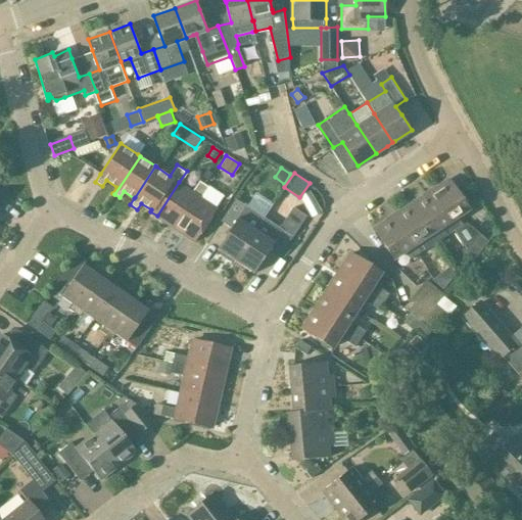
[(157,216),(175,228),(204,183),(205,182),(204,182),(199,178),(192,190),(180,182),(179,182),(157,216)]
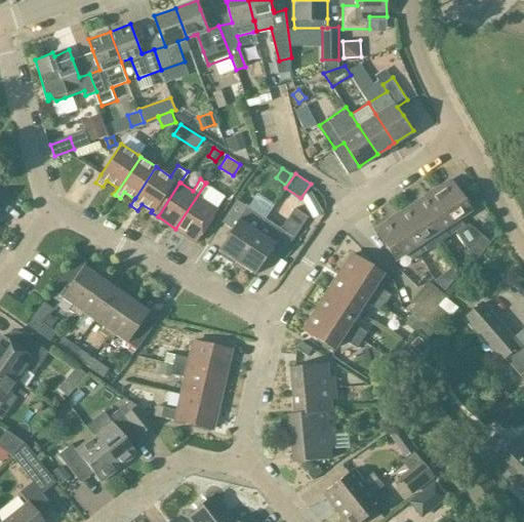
[(451,178),(430,193),(449,224),(454,232),(465,225),(459,216),(471,209),(451,178)]
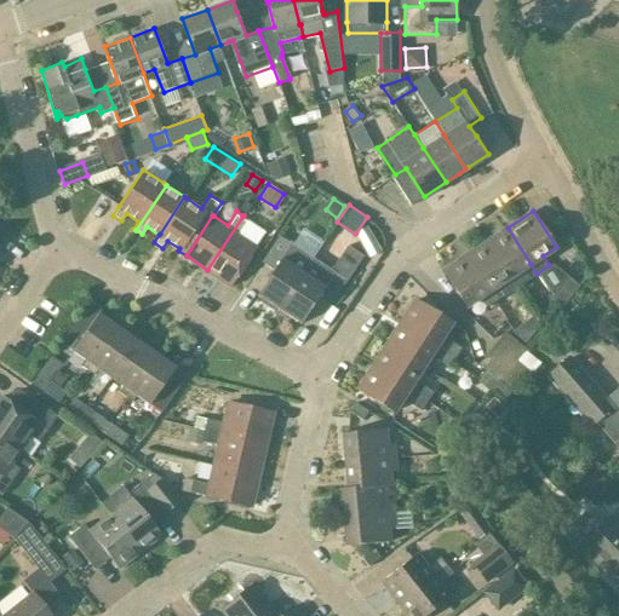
[(242,217),(207,270),(231,285),(257,245),(240,232),(247,220),(242,217)]
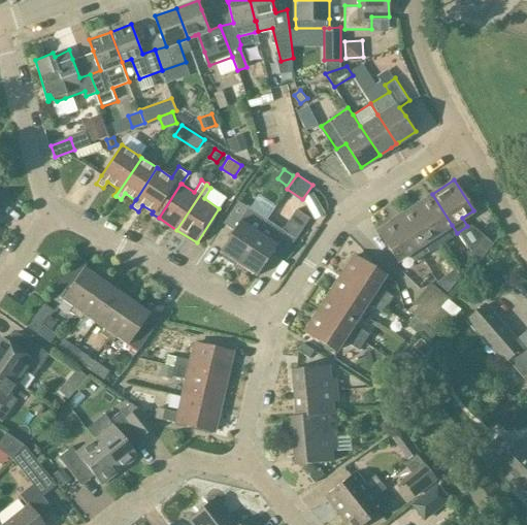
[(432,194),(416,204),(435,235),(441,243),(457,233),(452,225),(432,194)]
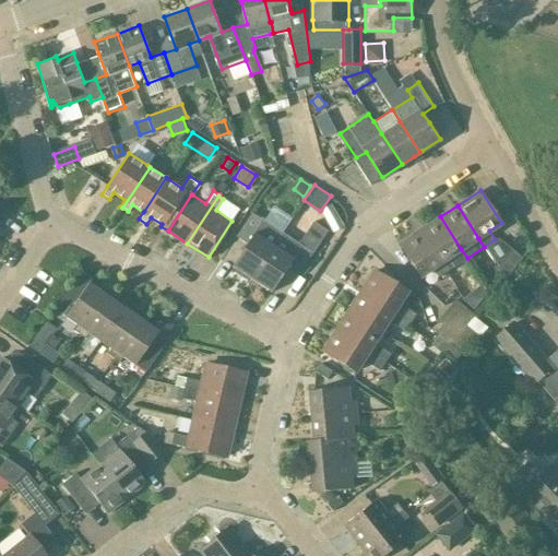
[(233,264),(252,278),(274,245),(284,231),(253,211),(238,236),(248,243),(233,264)]
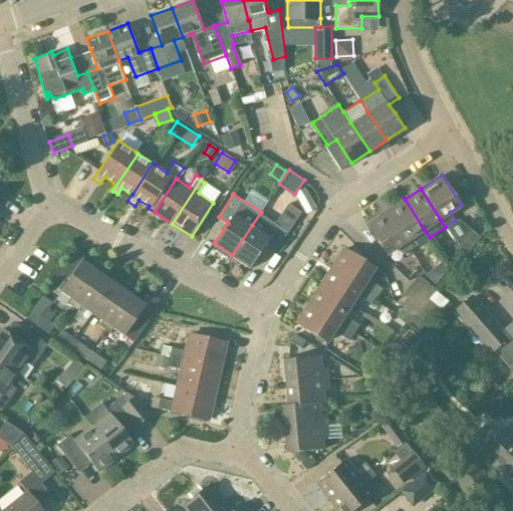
[(405,199),(386,212),(405,242),(411,250),(430,237),(424,229),(405,199)]
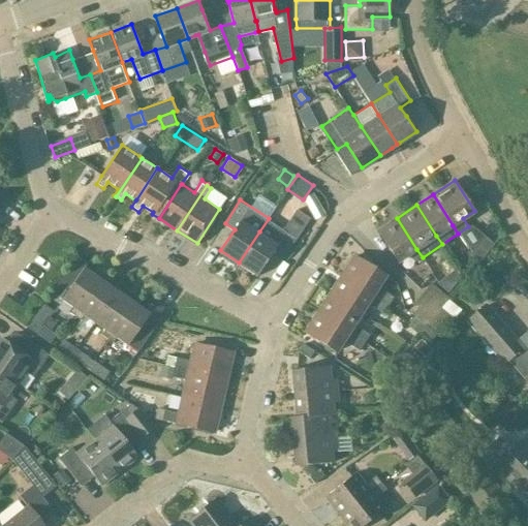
[(259,231),(239,263),(258,275),(272,253),(282,260),(310,216),(299,209),(285,229),(269,218),(259,231)]
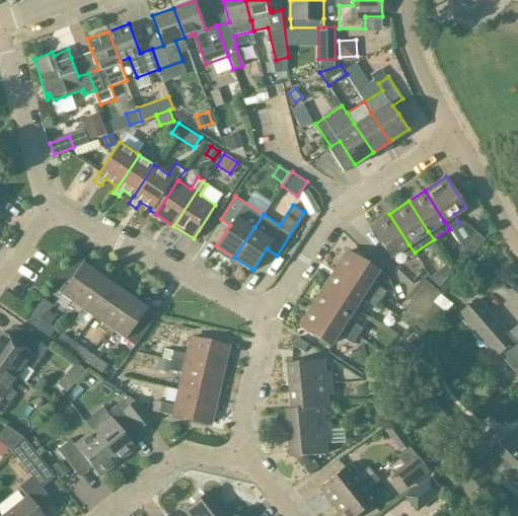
[(409,244),(389,214),(371,226),(391,255),(399,250),(402,248),(408,256),(415,252),(409,244)]
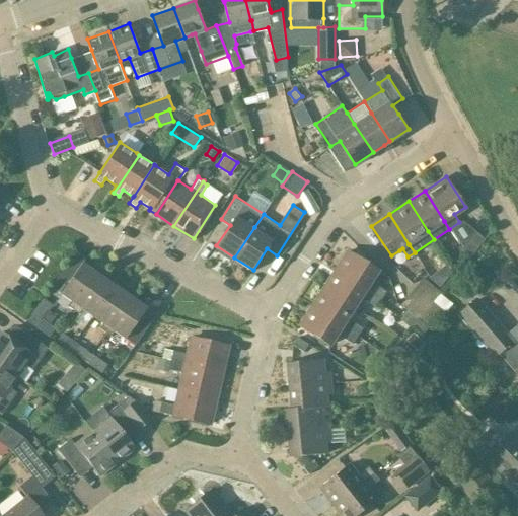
[(486,237),(485,236),(476,230),(461,248),(471,255),(477,248),(482,242),(486,238),(486,237)]
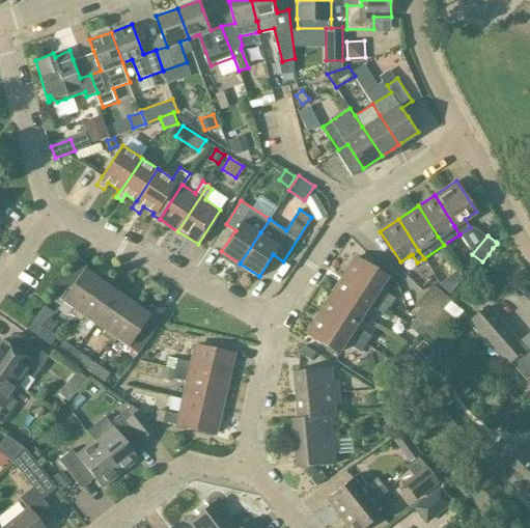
[(344,275),(389,304),(395,295),(382,285),(388,276),(357,255),(344,275)]
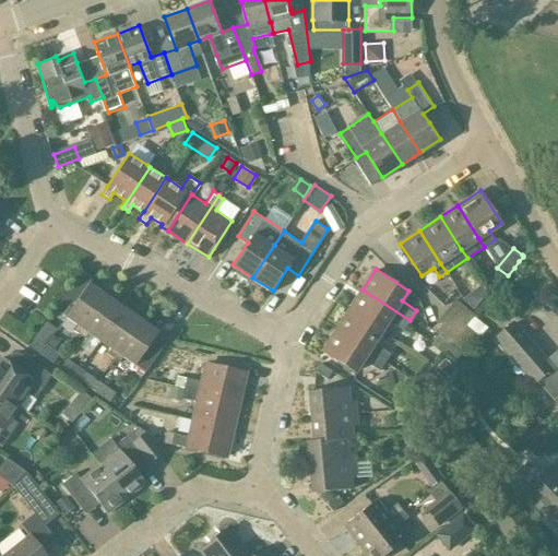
[(81,332),(109,291),(104,287),(102,291),(98,287),(90,282),(92,279),(81,271),(56,308),(67,315),(79,323),(75,328),(81,332)]
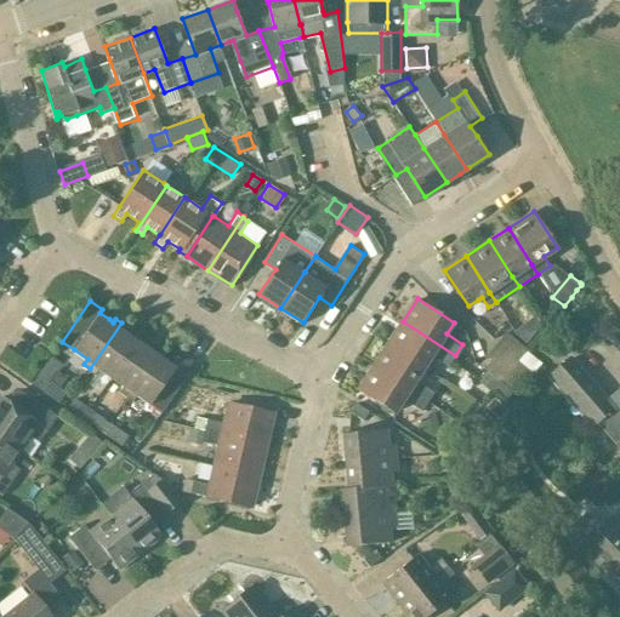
[(535,310),(516,326),(525,337),(545,323),(535,310)]
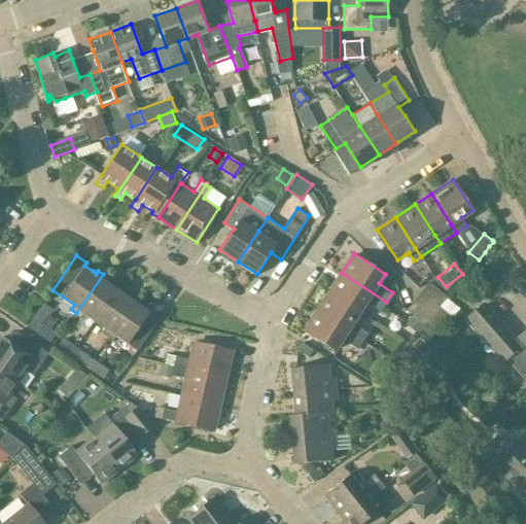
[(384,305),(386,302),(342,273),(340,276),(329,291),(360,311),(367,301),(367,300),(382,309),(384,305)]
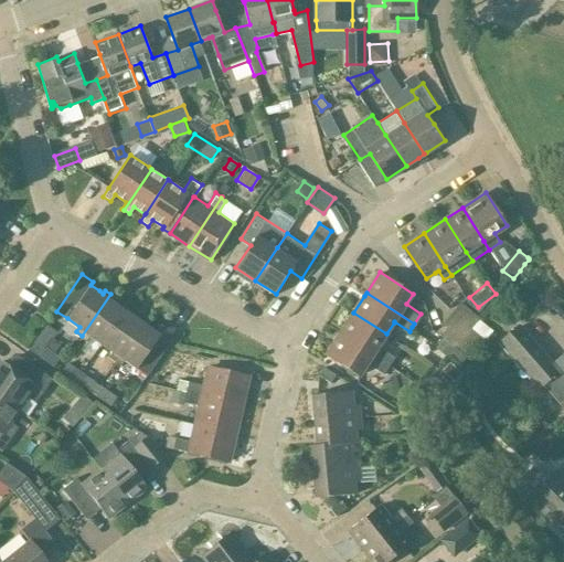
[(103,342),(126,309),(117,304),(114,300),(116,298),(110,294),(82,336),(87,340),(91,335),(103,342)]
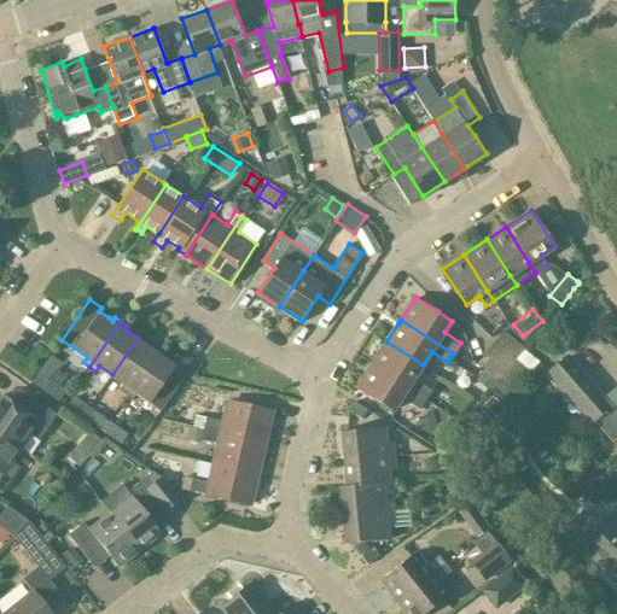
[(507,328),(498,339),(519,357),(529,345),(507,328)]
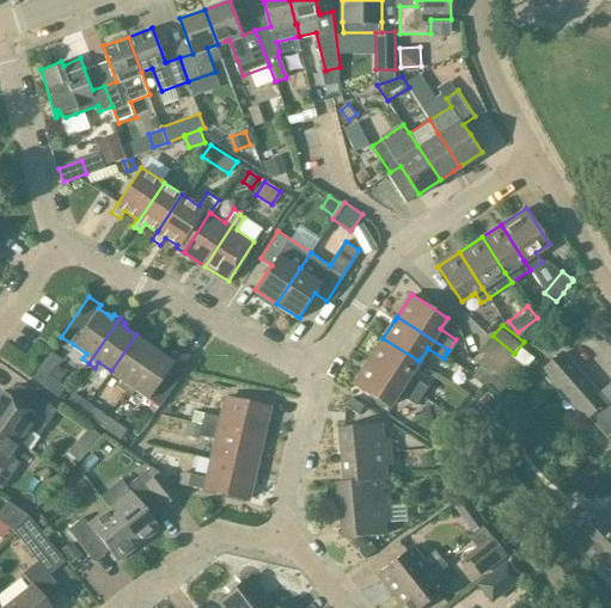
[(120,385),(127,390),(130,385),(158,344),(153,341),(151,344),(145,341),(136,335),(111,370),(123,380),(120,385)]
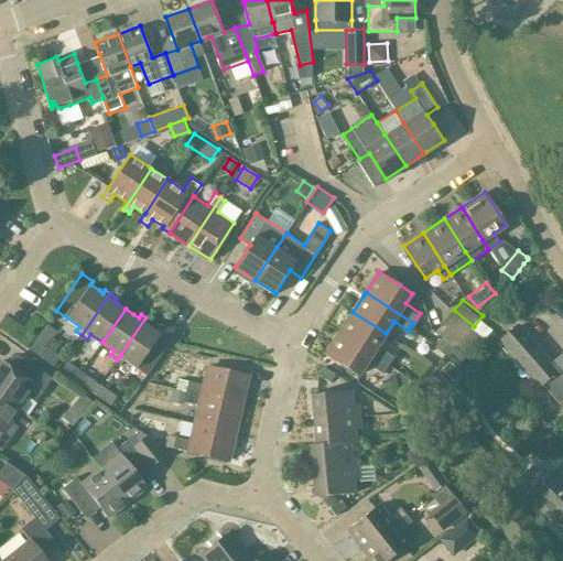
[(454,310),(446,320),(465,336),(474,326),(454,310)]
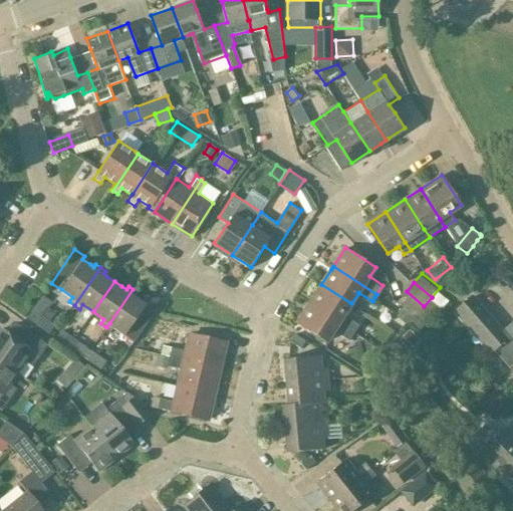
[(360,324),(360,323),(357,321),(345,313),(351,303),(321,284),(309,302),(351,329),(354,331),(355,332),(360,324)]
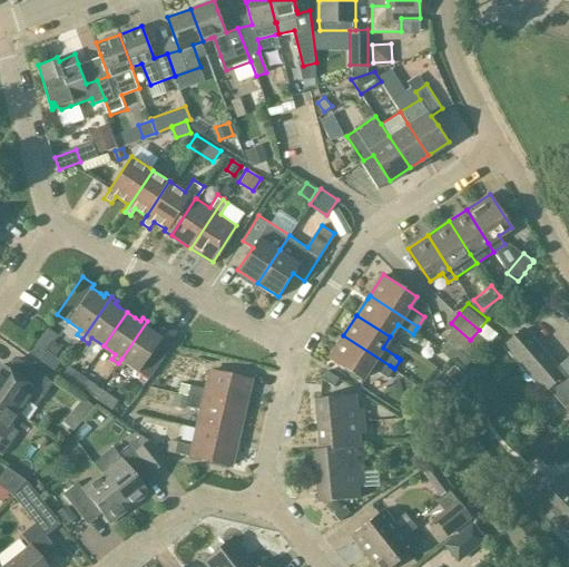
[(147,321),(121,359),(118,363),(124,368),(127,362),(139,371),(148,378),(174,341),(164,334),(163,336),(149,328),(151,325),(147,321)]
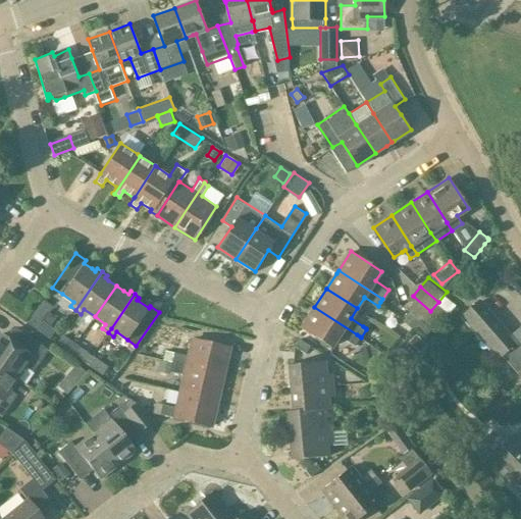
[(405,305),(423,320),(430,311),(413,296),(405,305)]
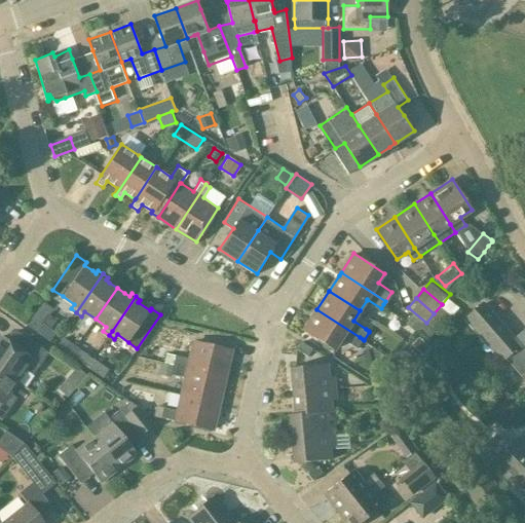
[(524,329),(517,336),(485,299),(463,318),(502,362),(508,358),(522,375),(524,372),(524,329)]
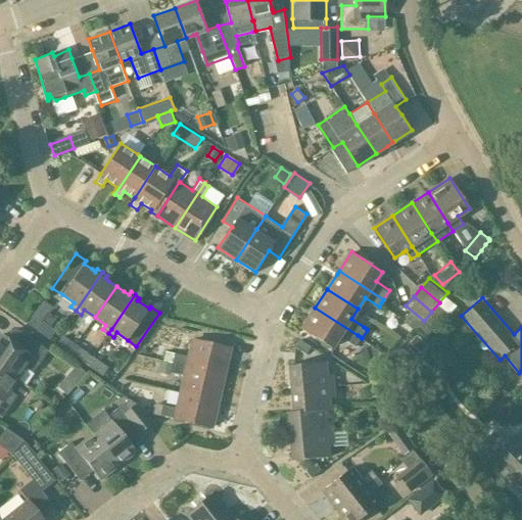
[(429,325),(435,330),(451,312),(439,302),(431,312),(424,321),(429,325)]
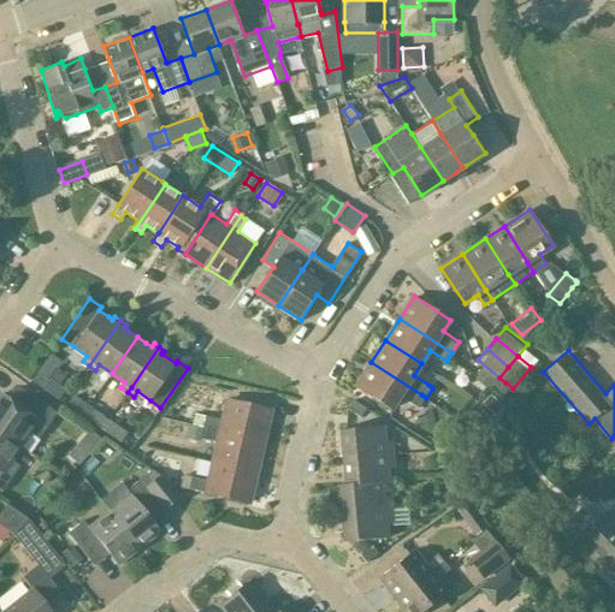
[(421,394),(371,362),(356,385),(392,408),(401,394),(420,408),(426,398),(425,397),(421,394)]
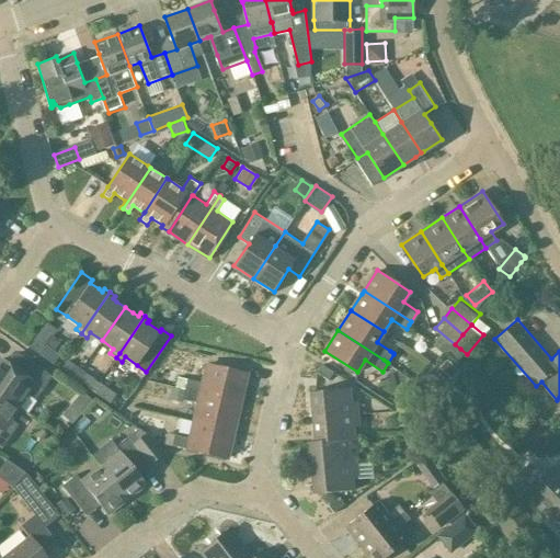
[(442,334),(434,343),(444,352),(452,343),(442,334)]
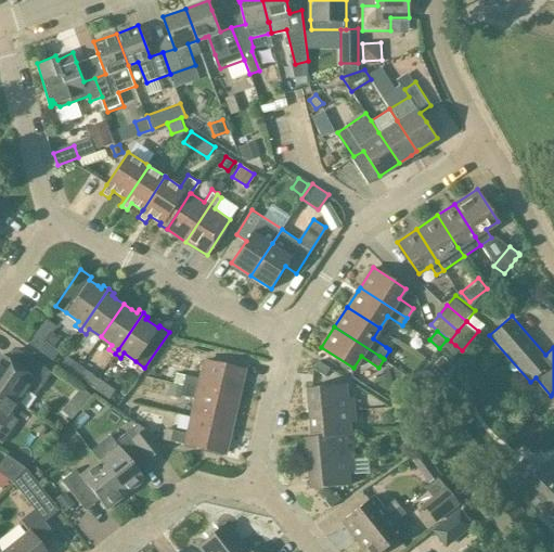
[(47,341),(41,349),(55,360),(62,350),(47,341)]
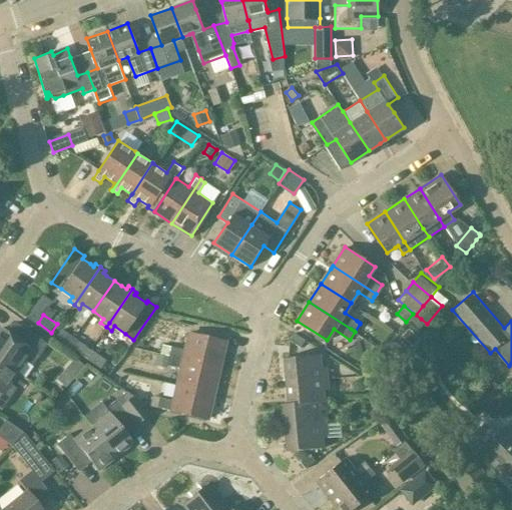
[(1,327),(0,328),(0,358),(17,370),(25,358),(33,363),(47,342),(29,330),(21,341),(1,327)]
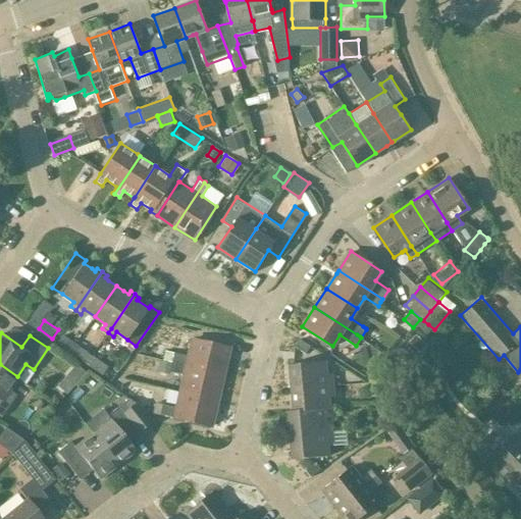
[(70,351),(76,343),(63,333),(57,343),(70,351)]
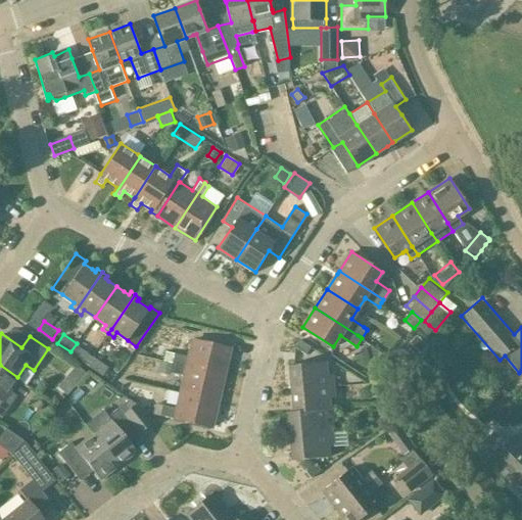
[(417,335),(411,342),(421,352),(428,344),(417,335)]
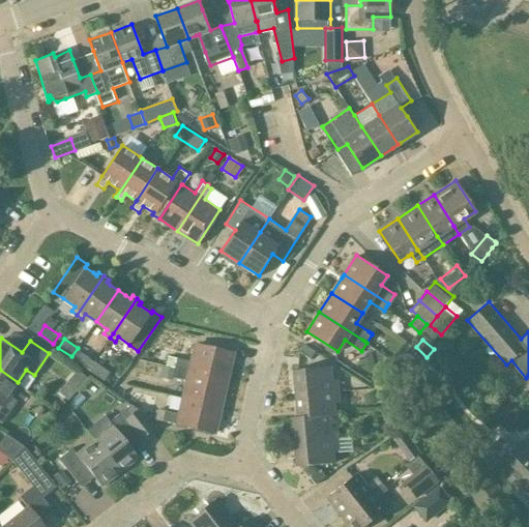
[(175,367),(227,378),(233,351),(196,343),(192,359),(177,356),(175,367)]
